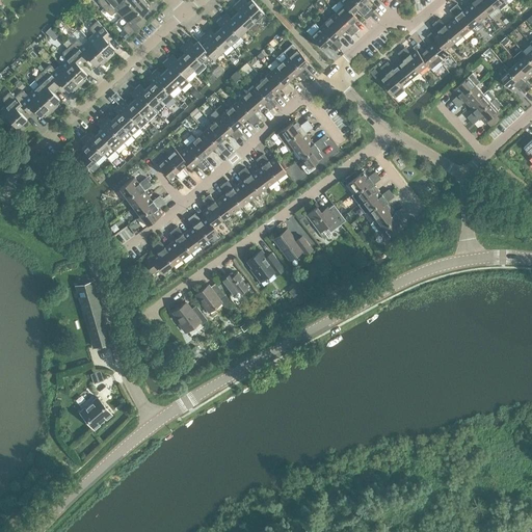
[(122,17),(139,0),(112,0),(104,8),(109,15),(110,15),(111,15),(112,15),(113,15),(116,11),(122,17)]
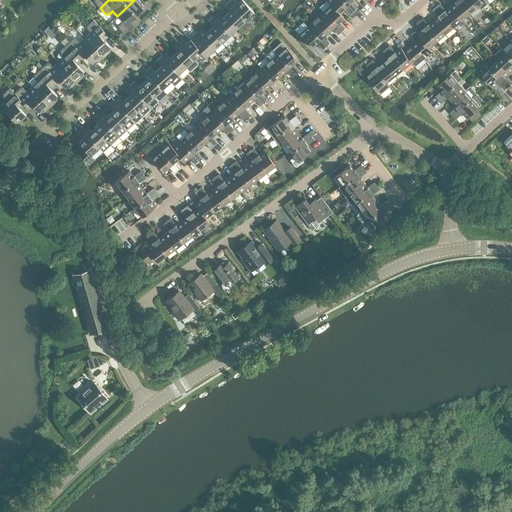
[(143,5),(138,0),(134,0),(117,16),(122,22),(119,25),(118,26),(118,27),(118,28),(119,28),(122,32),(119,35),(121,38),(140,20),(136,15),(143,9),(141,7),(143,5)]
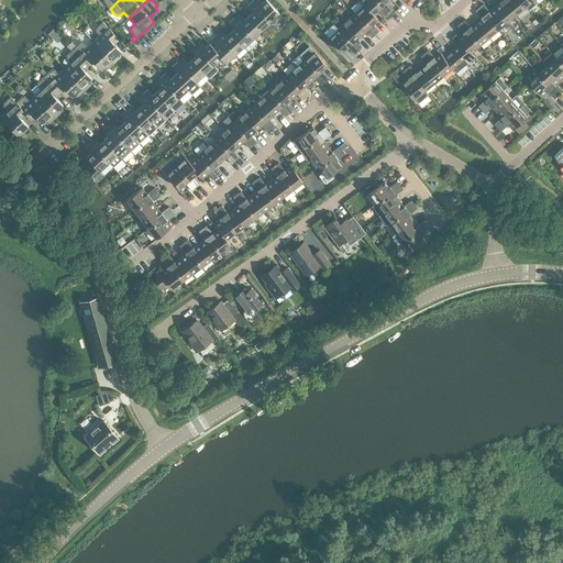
[(253,0),(252,2),(269,22),(272,24),(274,24),(276,23),(277,22),(276,20),(275,18),(279,13),(266,0),(265,0),(262,3),(260,1),(258,0),(253,0)]
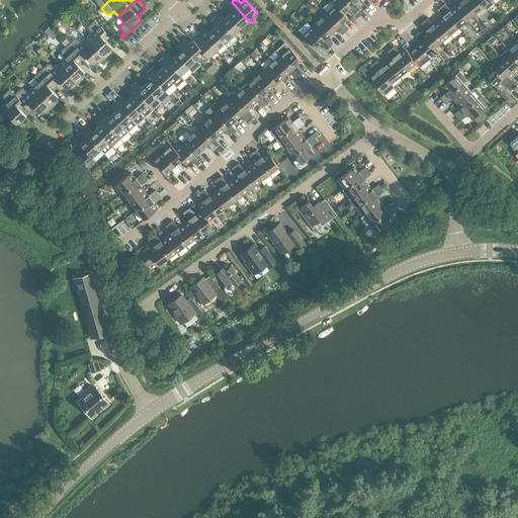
[(353,15),(357,12),(345,0),(330,0),(335,5),(343,13),(347,9),(353,15)]
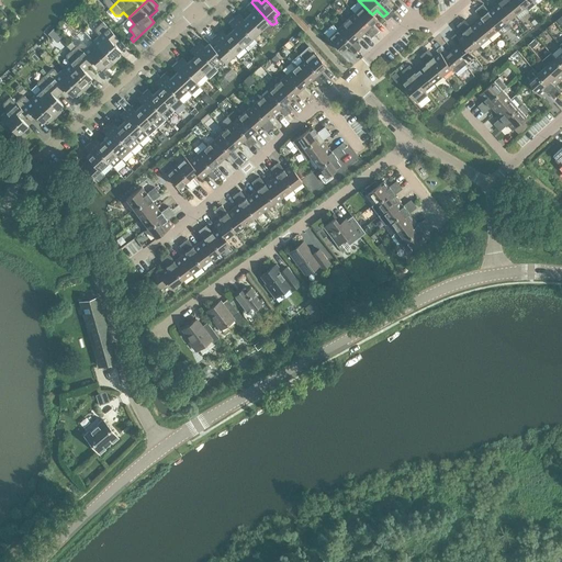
[(384,3),(386,0),(374,0),(388,13),(391,10),(384,3)]
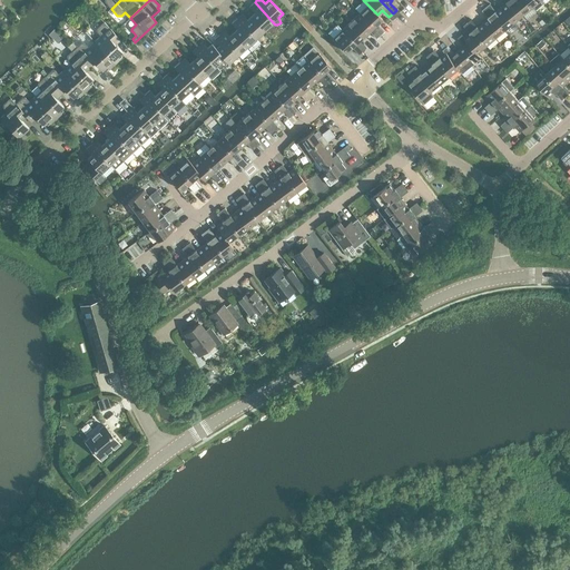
[(523,15),(511,0),(504,0),(507,3),(502,8),(514,22),(523,15)]
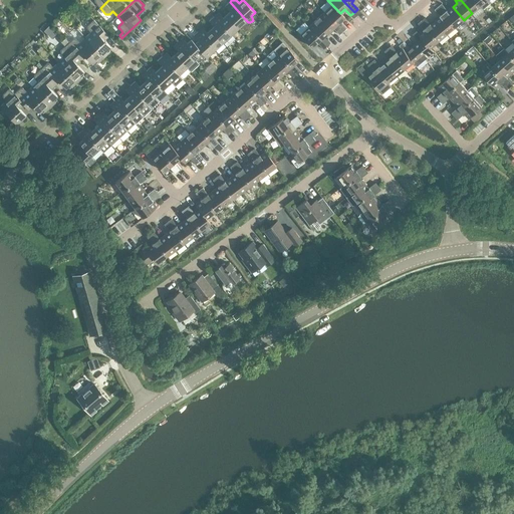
[(481,7),(475,0),(461,0),(472,13),(481,7)]
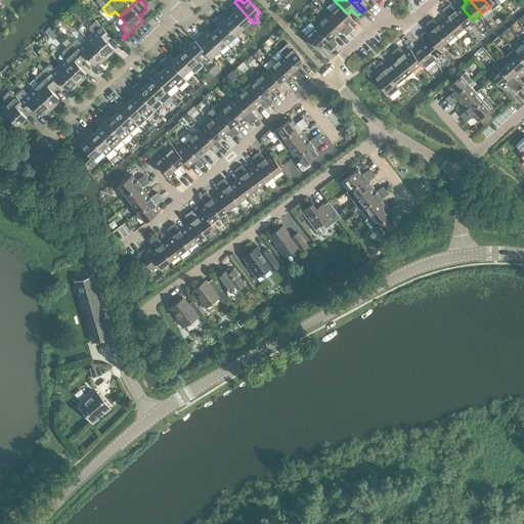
[(484,0),(490,7),(492,10),(500,3),(498,0),(484,0)]
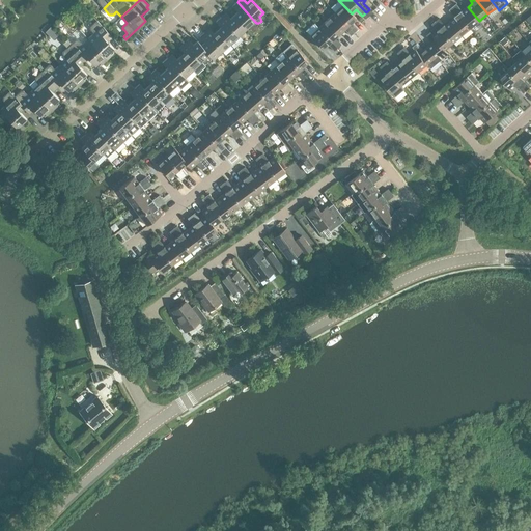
[(254,21),(238,2),(232,6),(235,10),(235,9),(238,11),(234,16),(247,28),(254,21)]
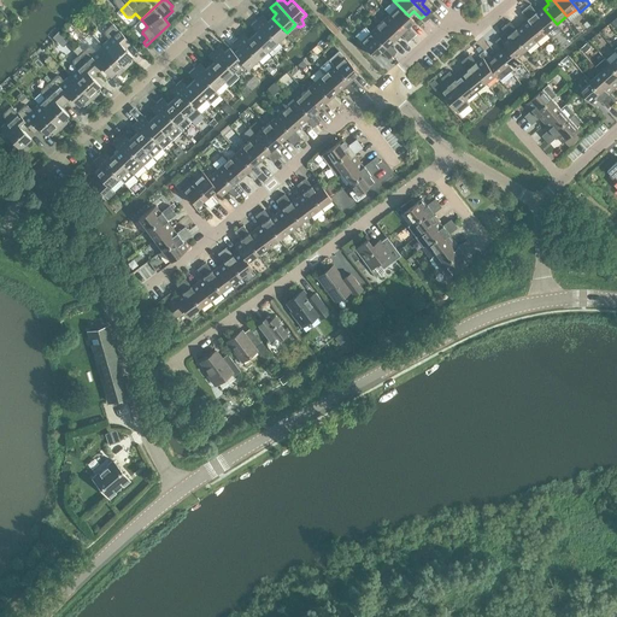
[(557,24),(544,9),(538,13),(530,5),(526,9),(547,33),(557,24)]
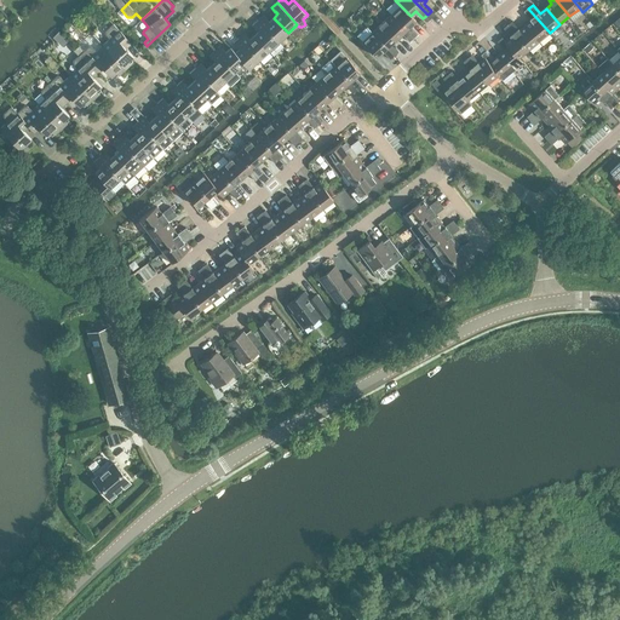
[(415,22),(411,16),(401,6),(391,15),(413,39),(417,35),(409,27),(415,22)]
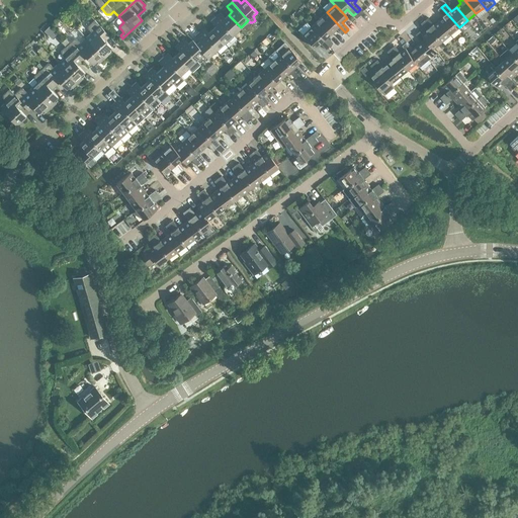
[(459,27),(441,7),(438,9),(444,16),(439,20),(450,34),(459,27)]
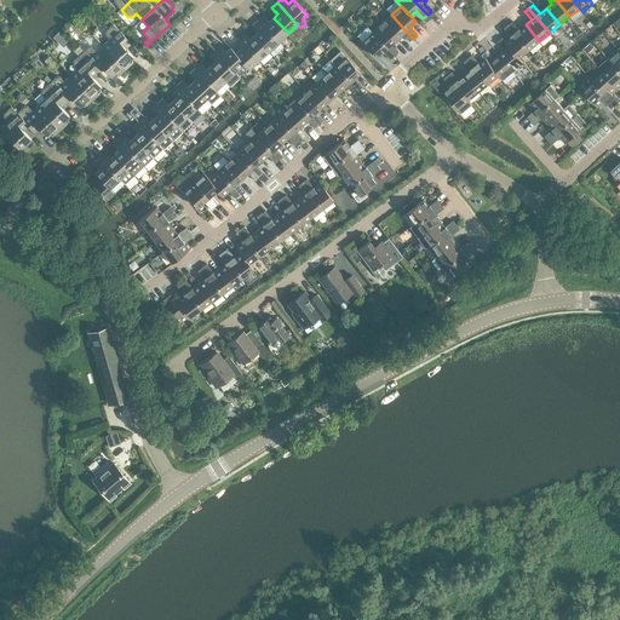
[(288,33),(274,18),(269,22),(267,19),(268,18),(264,15),(258,21),(279,42),(288,33)]
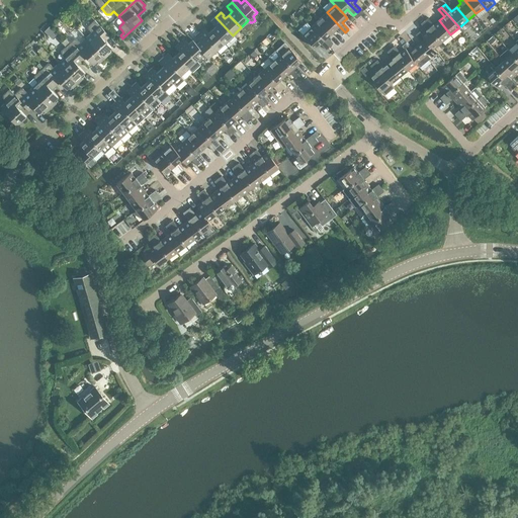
[(345,32),(327,12),(319,19),(331,32),(336,28),(342,35),(345,32)]
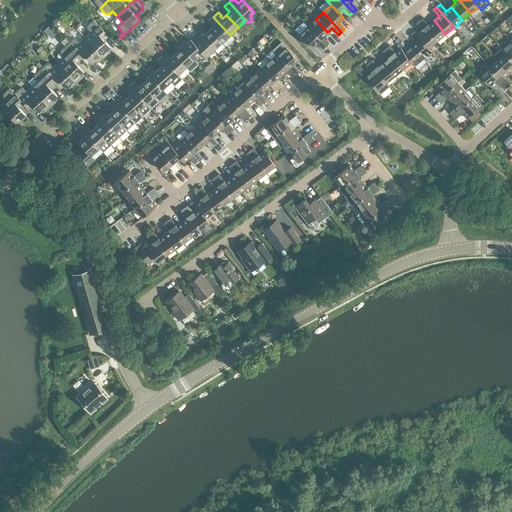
[(230,35),(213,17),(208,21),(211,24),(213,26),(210,29),(222,42),(230,35)]
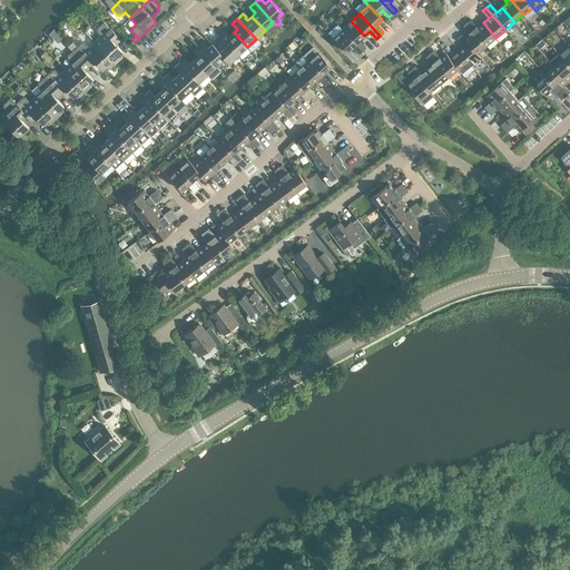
[(495,38),(483,22),(478,27),(471,20),(468,22),(487,46),(495,38)]
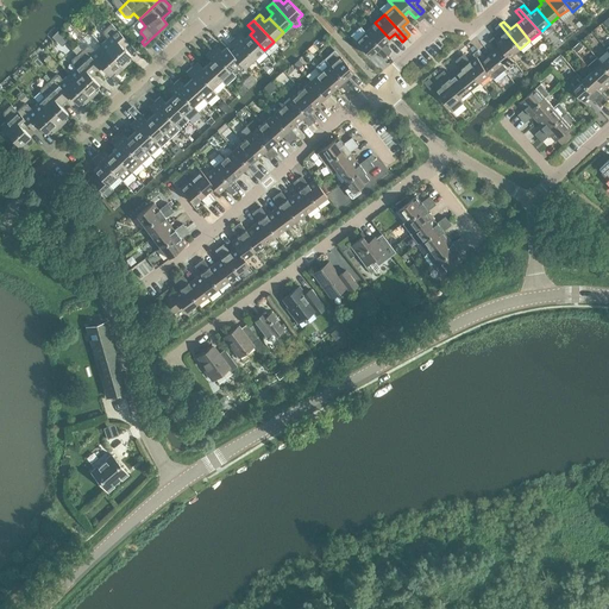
[(389,38),(375,23),(365,32),(387,55),(391,51),(383,44),(389,38)]
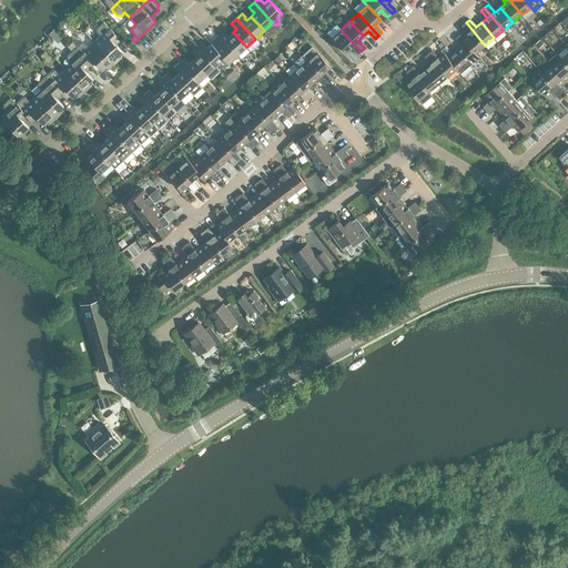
[(103,22),(97,28),(97,29),(97,30),(97,31),(97,32),(100,36),(94,41),(114,63),(122,56),(120,53),(122,52),(114,44),(120,40),(103,22)]
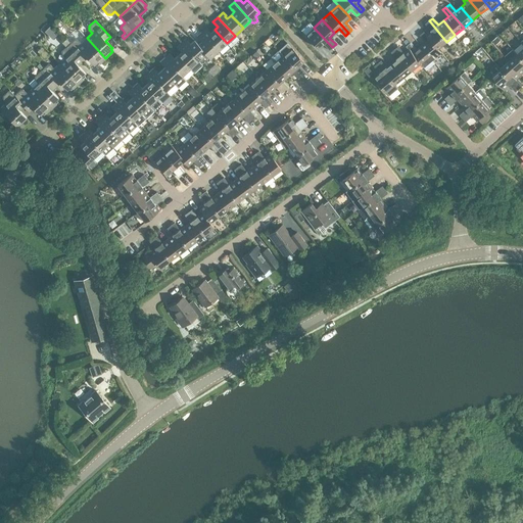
[(446,42),(429,20),(425,24),(431,31),(427,35),(438,49),(446,42)]
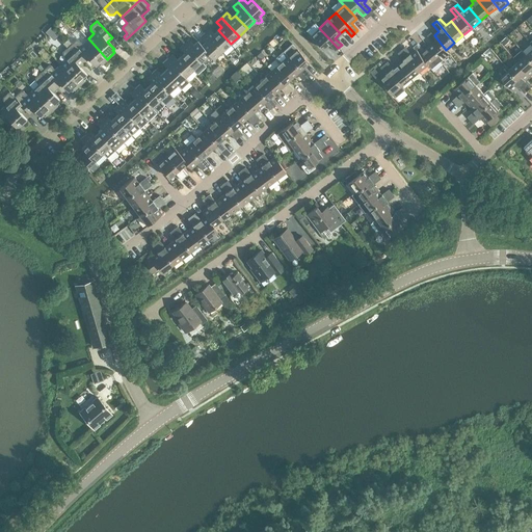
[(338,48),(319,28),(315,23),(307,31),(323,49),(328,45),(335,51),(338,48)]
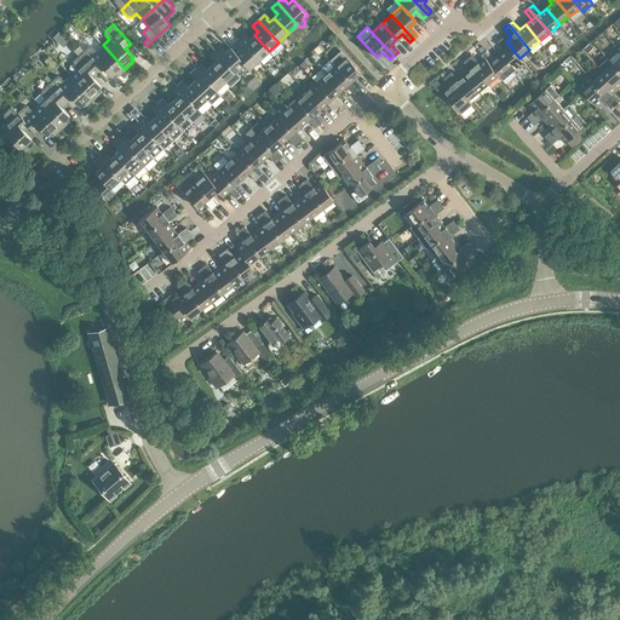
[(269,51),(254,35),(250,40),(247,36),(248,36),(245,33),(239,38),(259,59),(269,51)]
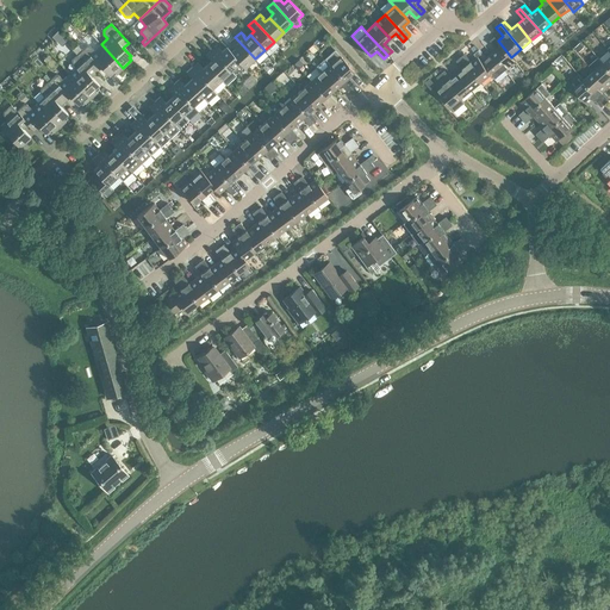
[(255,58),(235,37),(229,43),(232,47),(234,45),(235,48),(231,53),(241,62),(240,63),(246,68),(255,58)]
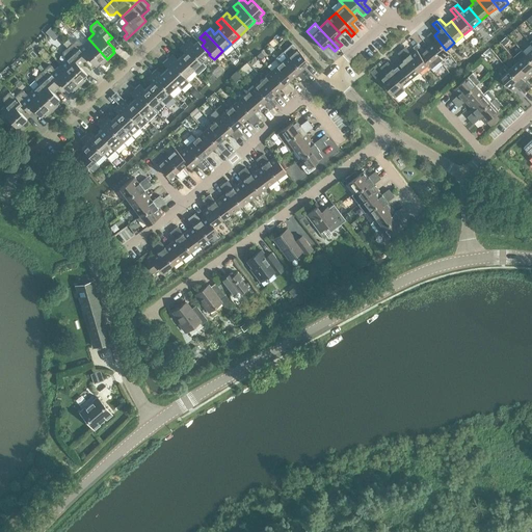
[(446,50),(434,35),(431,32),(427,35),(433,43),(428,47),(440,61),(449,54),(446,50)]
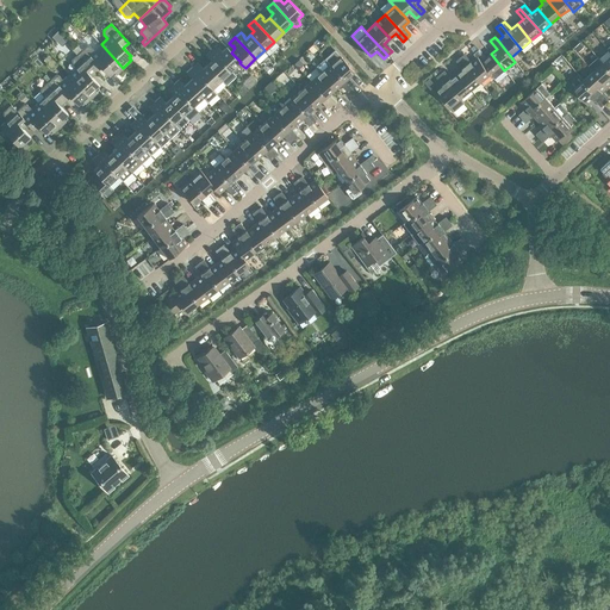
[(123,68),(101,44),(94,51),(91,47),(89,47),(88,45),(87,47),(86,47),(80,53),(97,72),(103,67),(110,75),(112,74),(114,75),(123,68)]
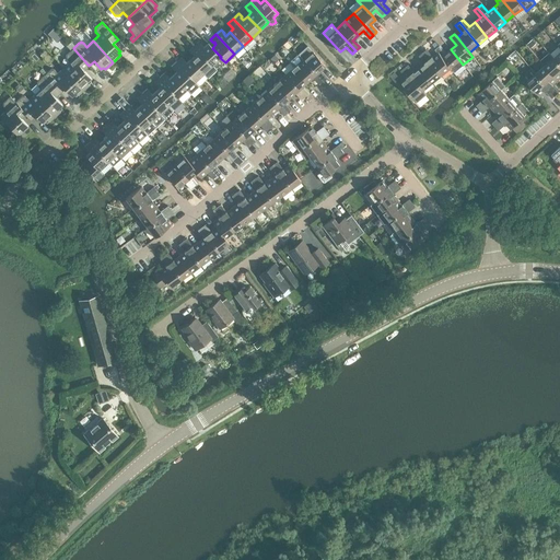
[(212,48),(208,43),(203,47),(201,45),(202,44),(199,41),(194,46),(212,66),(220,58),(221,57),(212,48)]
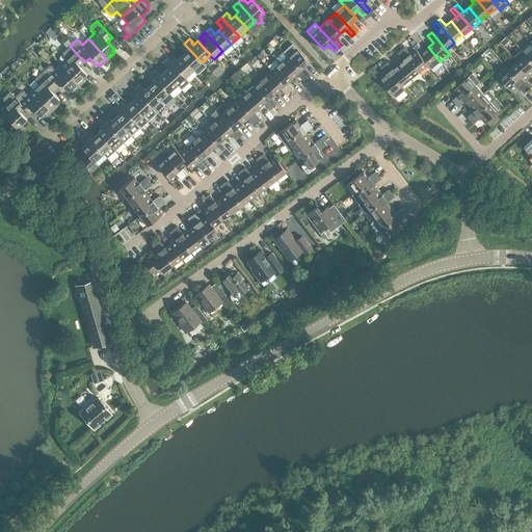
[(202,62),(184,44),(179,48),(182,51),(183,51),(185,53),(181,56),(193,70),(197,75),(206,67),(202,62)]
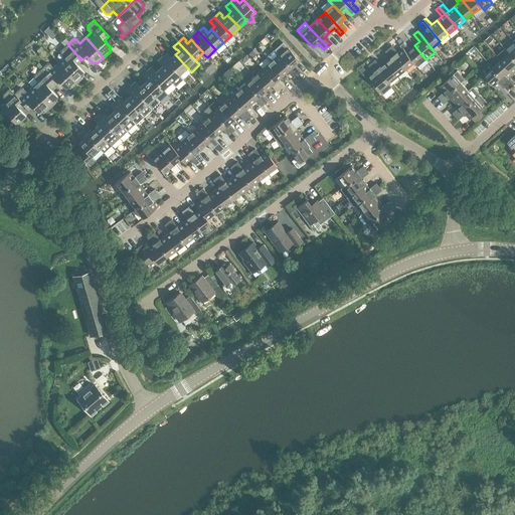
[(275,50),(279,54),(297,74),(300,71),(294,65),(299,60),(287,47),(283,42),(275,50)]
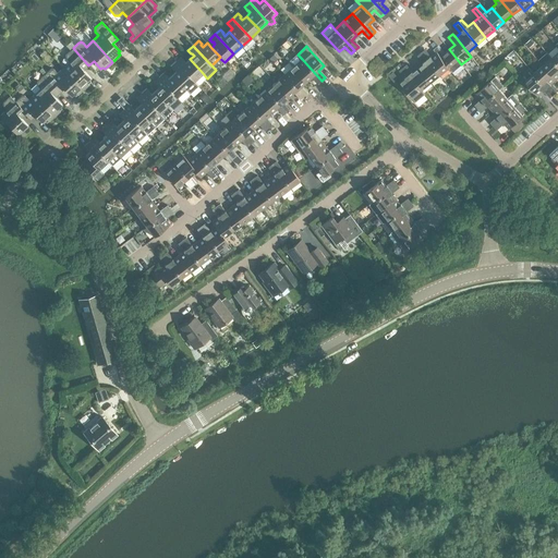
[(461,64),(449,49),(444,53),(437,46),(434,49),(436,52),(449,68),(452,72),(461,64)]
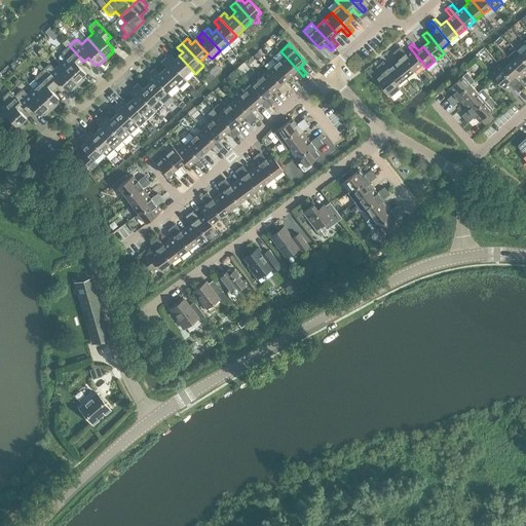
[(79,66),(83,62),(69,45),(63,51),(62,51),(62,52),(62,53),(62,54),(63,54),(66,59),(60,64),(78,83),(85,77),(83,75),(85,73),(79,66)]
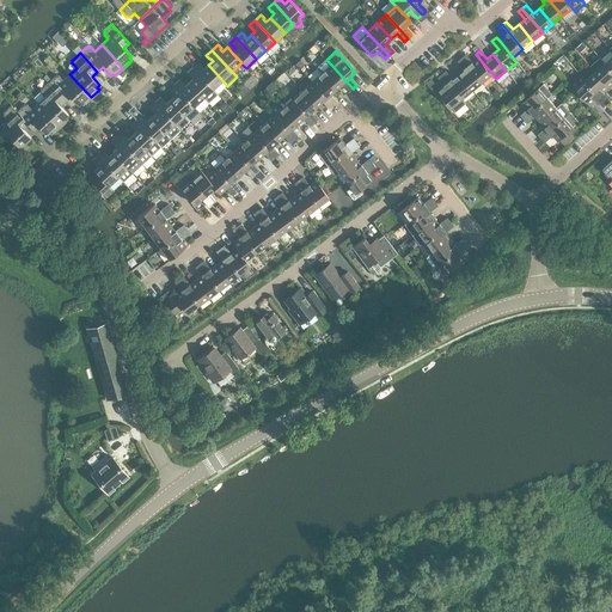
[(493,74),(478,57),(473,62),(466,54),(463,57),(483,83),(493,74)]
